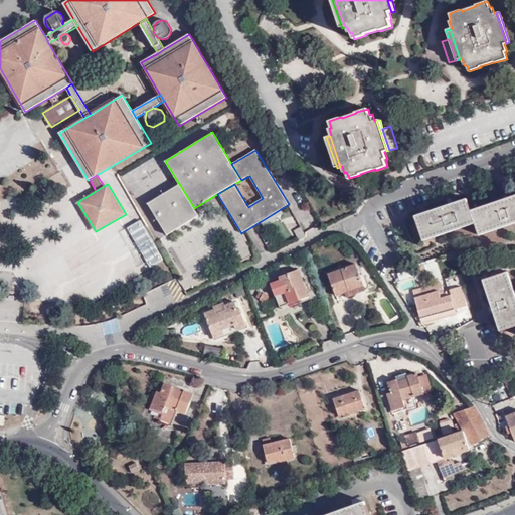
[(199,216),(194,208),(180,185),(179,184),(148,204),(167,235),(199,216)]
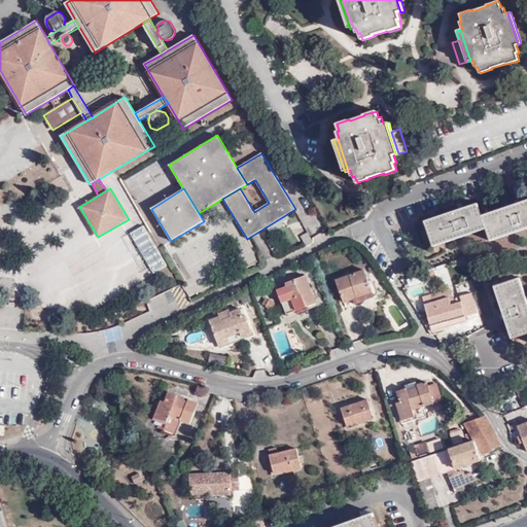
[(526,200),(482,216),(486,229),(490,241),(526,229),(526,200)]
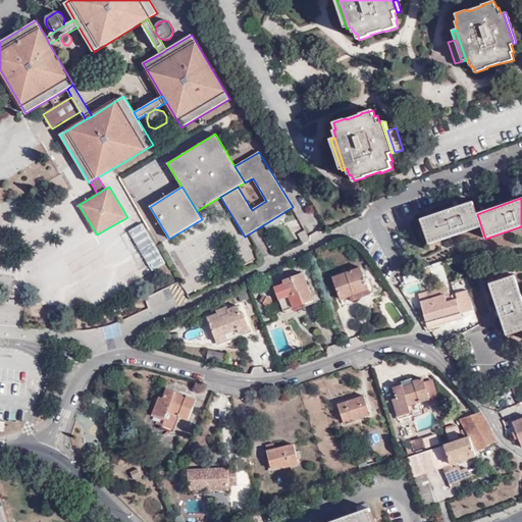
[(481,226),(477,214),(473,202),(421,219),(429,244),(481,226)]
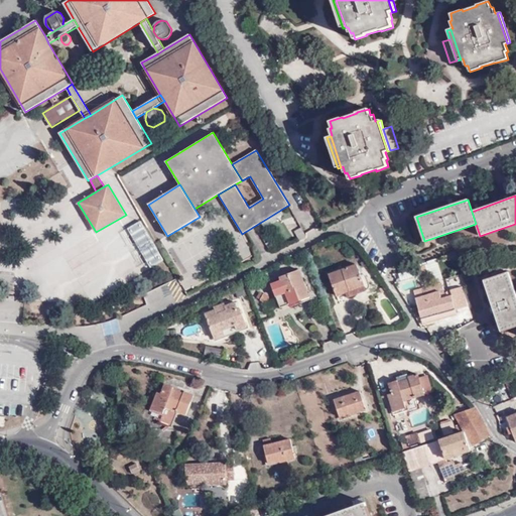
[(128,228),(150,267),(162,259),(140,221),(128,228)]
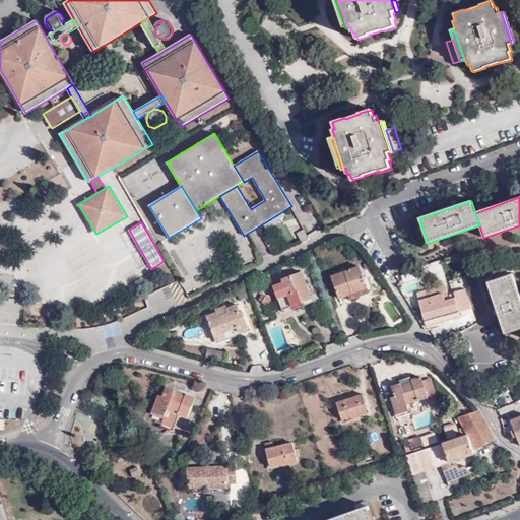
[(350,300),(370,293),(361,266),(331,277),(339,299),(348,296),(350,300)]
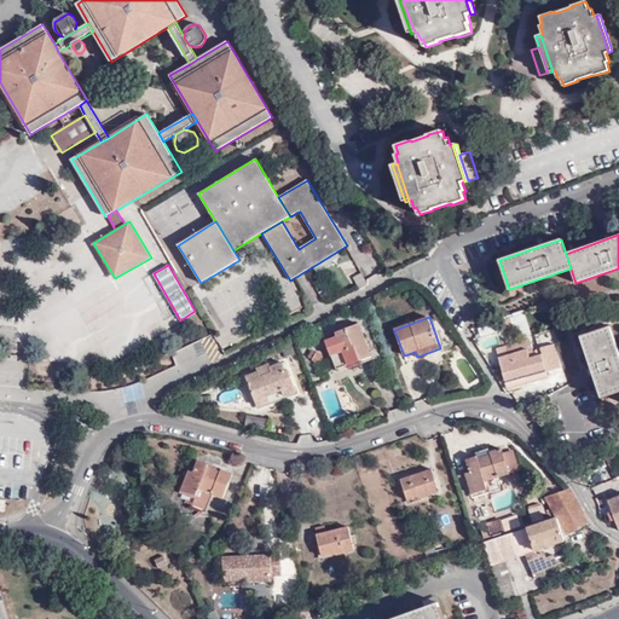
[(336,370),(371,356),(359,323),(335,333),(337,337),(327,341),(336,370)]
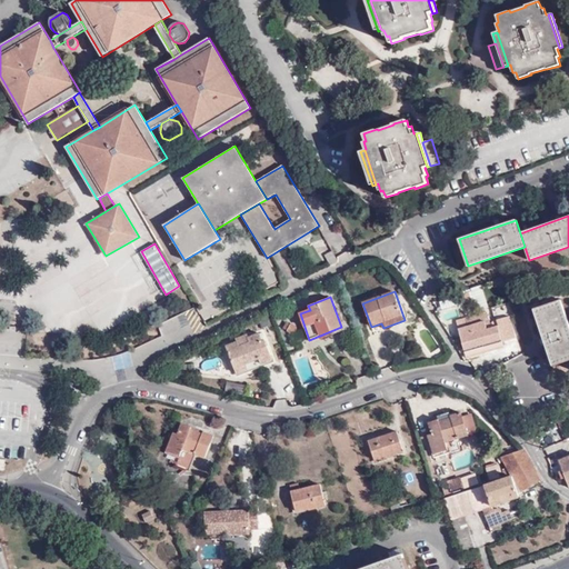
[(553,366),(568,360),(568,323),(561,301),(533,310),(553,366)]
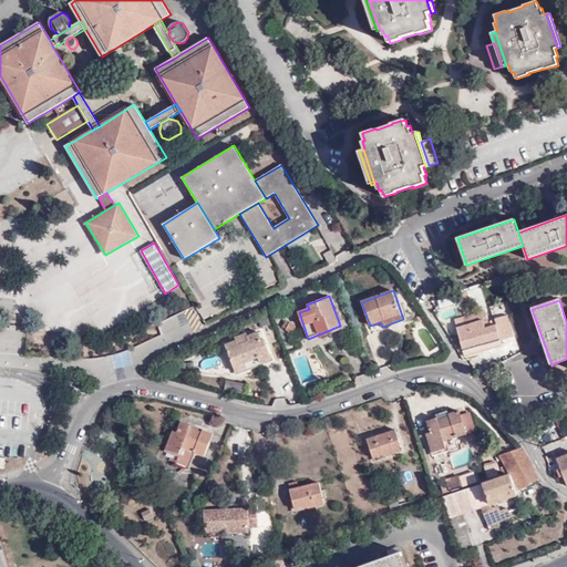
[(456,327),(460,337),(485,328),(484,325),(488,322),(485,311),(465,318),(466,325),(456,327)]
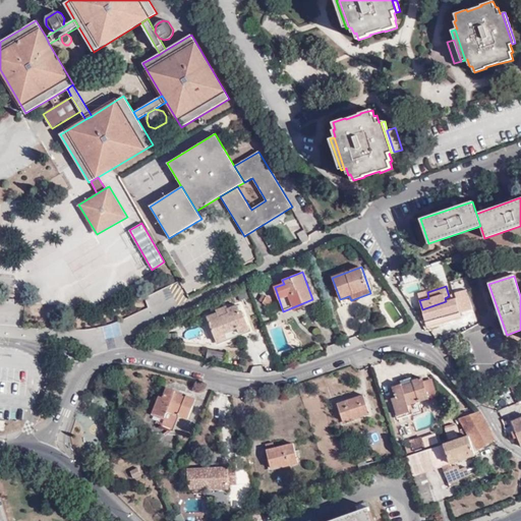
[(422,309),(422,310),(426,327),(462,317),(460,310),(471,307),(468,294),(466,295),(465,290),(456,293),(457,298),(446,301),(422,309)]
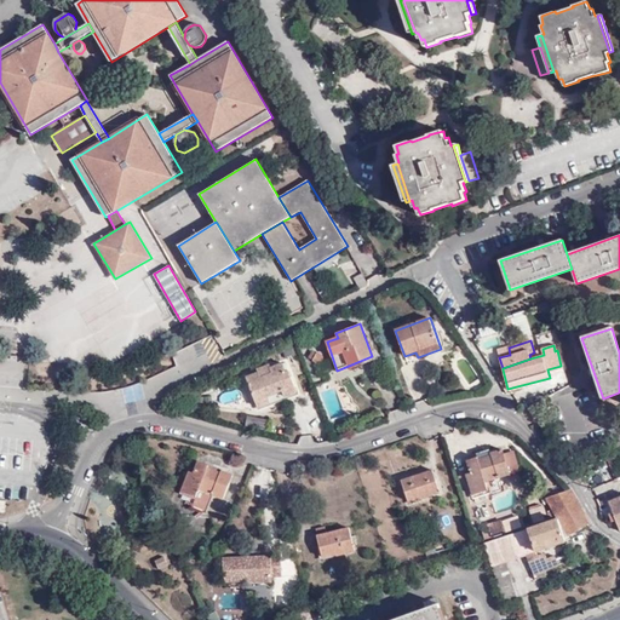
[(498,351),(499,357),(510,355),(509,348),(498,351)]
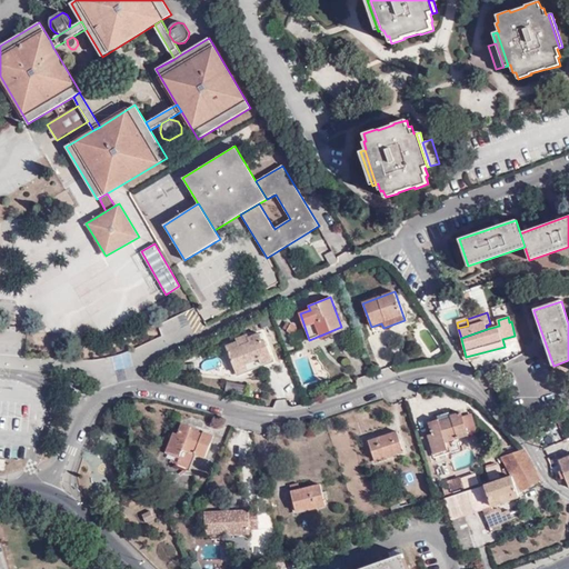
[(262,341),(260,333),(248,338),(250,342),(240,347),(238,341),(226,346),(237,373),(249,369),(247,363),(260,360),(261,365),(273,360),(266,340),(262,341)]
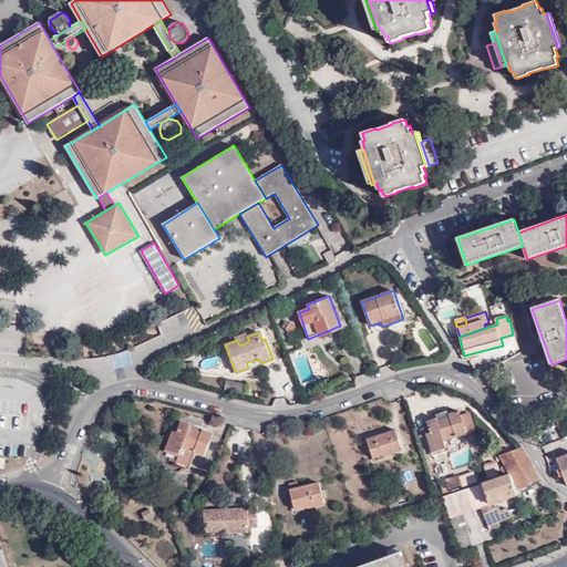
[(507,360),(518,353),(513,334),(501,338),(503,346),(507,360)]
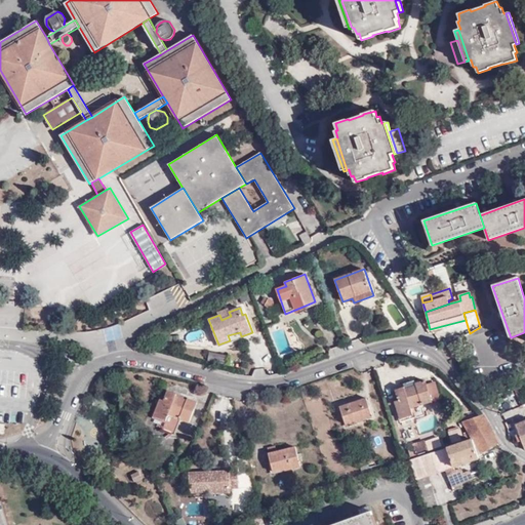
[(411,408),(433,402),(427,380),(416,384),(416,386),(406,389),(405,388),(395,390),(398,400),(395,401),(400,418),(412,415),(411,408)]
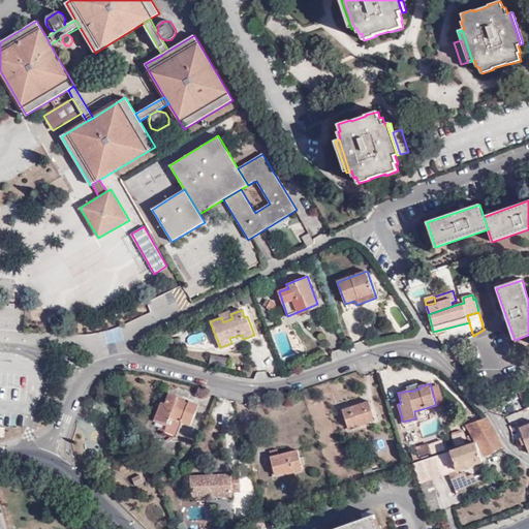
[(155,419),(167,425),(170,417),(183,423),(191,426),(199,405),(189,401),(188,403),(179,399),(179,397),(169,394),(165,403),(162,402),(155,419)]
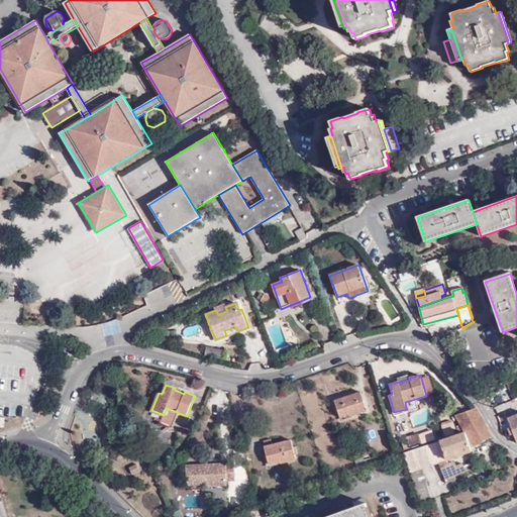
[(350,416),(368,411),(360,392),(334,401),(340,417),(350,414),(350,416)]
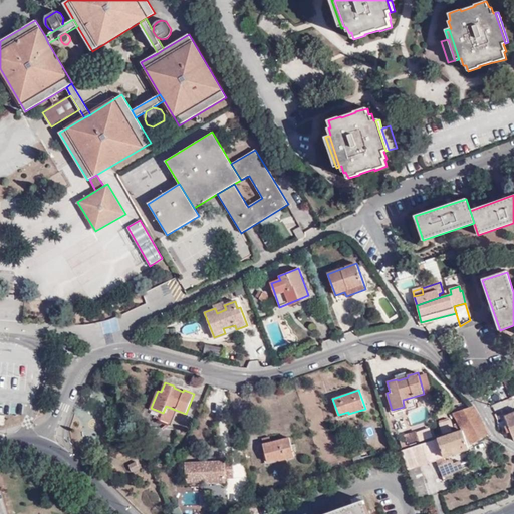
[(166,406),(163,413),(160,421),(172,426),(178,411),(166,406)]
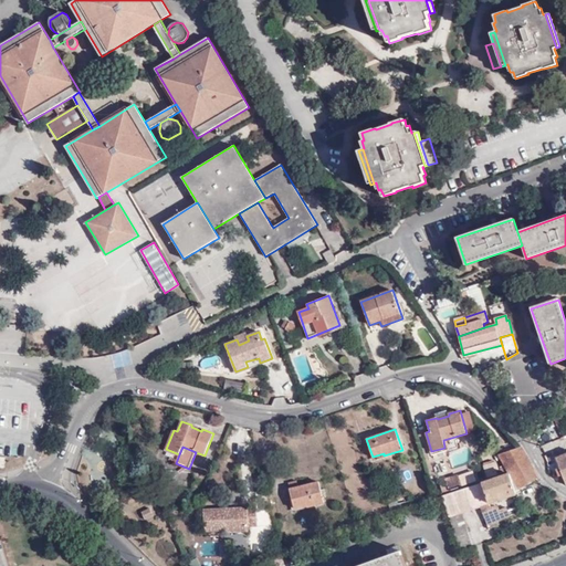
[(521,490),(537,479),(534,470),(522,447),(500,454),(510,473),(517,486),(519,490),(521,490)]
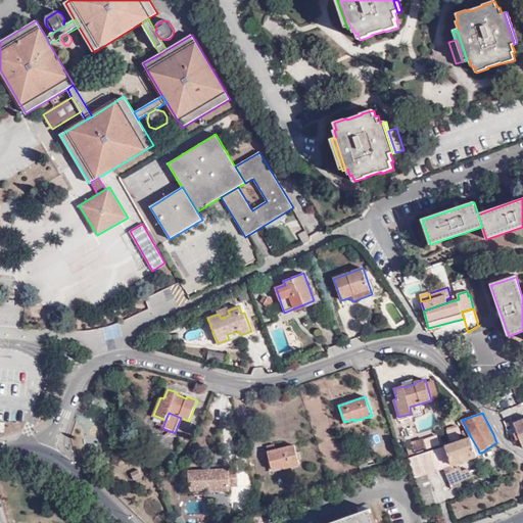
[(522,419),(514,423),(522,446),(522,419)]
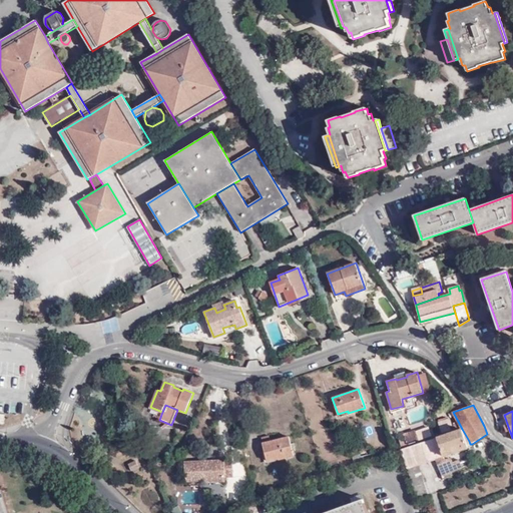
[(408,447),(420,443),(416,430),(403,435),(408,447)]
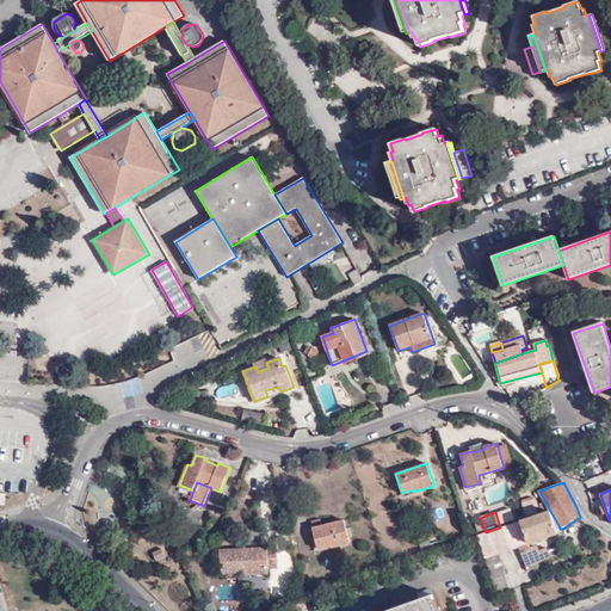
[(549,513),(522,522),(529,542),(557,534),(555,528),(549,513)]
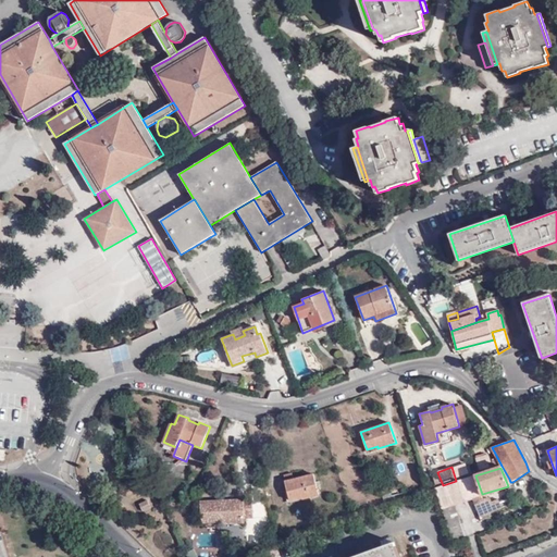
[(309,489),(311,497),(320,495),(314,473),(294,479),(293,473),(284,475),(288,493),(309,489)]
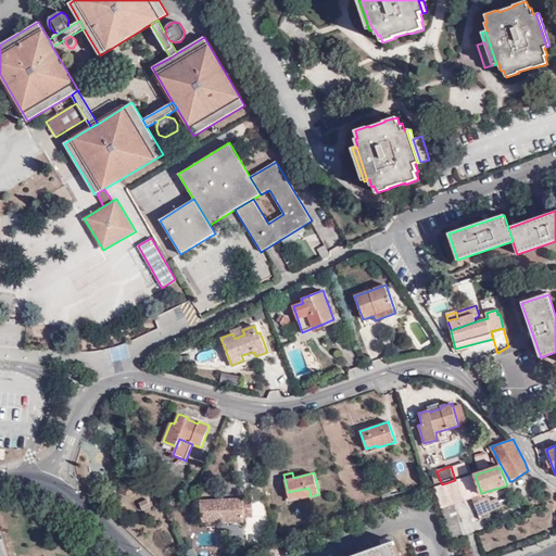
[(453,544),(466,539),(455,504),(472,497),(475,504),(483,501),(481,493),(475,475),(436,489),(453,544)]
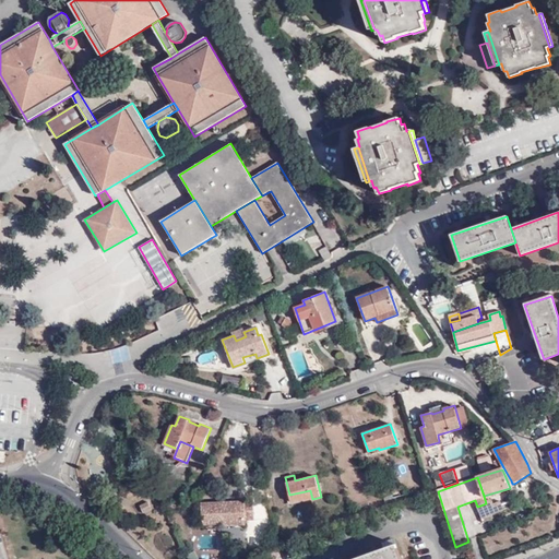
[(302,501),(312,499),(310,490),(289,495),(290,502),(302,500),(302,501)]
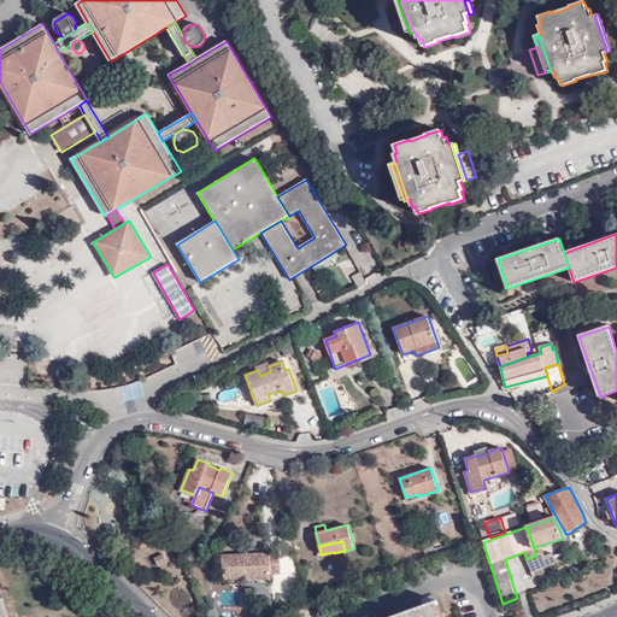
[(281,574),(280,553),(223,556),(223,579),(245,579),(244,580),(270,580),(271,574),(281,574)]
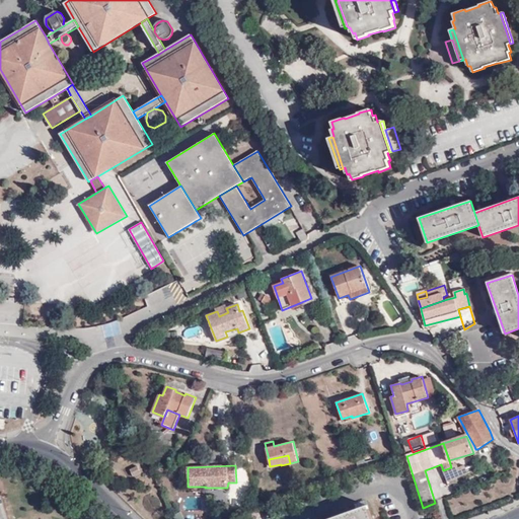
[(452,471),(454,478),(468,474),(465,465),(458,467),(457,465),(451,467),(452,471)]
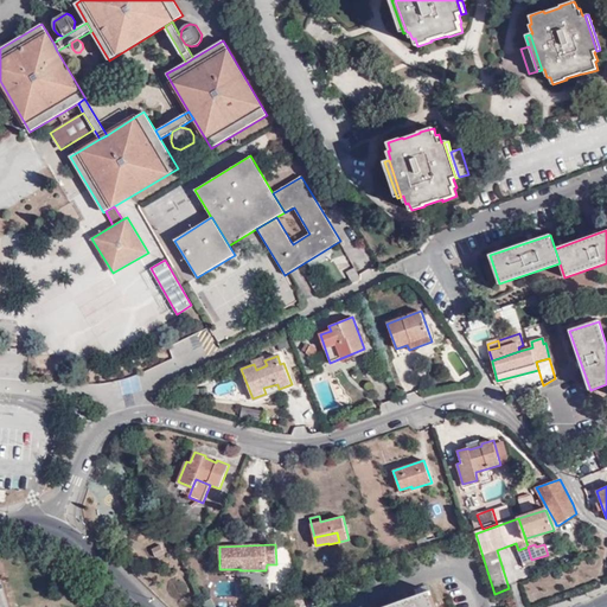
[(528,547),(518,550),(524,568),(534,564),(531,560),(529,551),(528,547)]
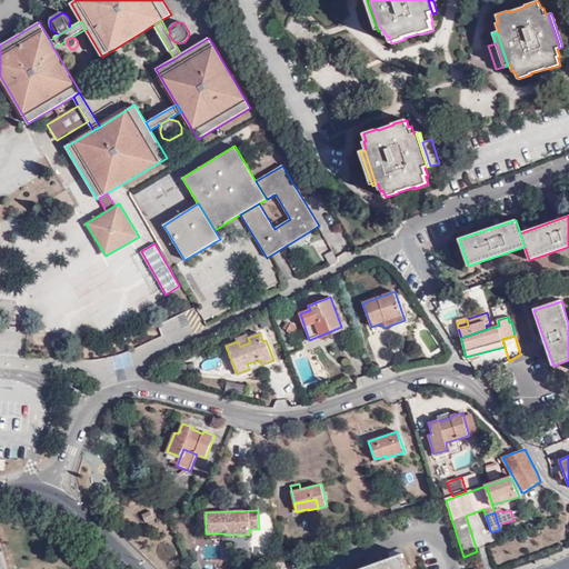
[(408,568),(403,555),(362,568),(408,568)]
